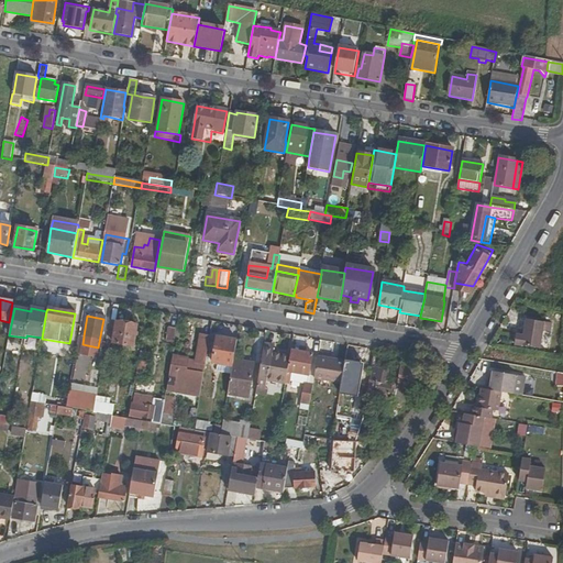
[(136,327),(109,322),(102,361),(109,362),(110,357),(119,359),(121,345),(133,348),(136,327)]
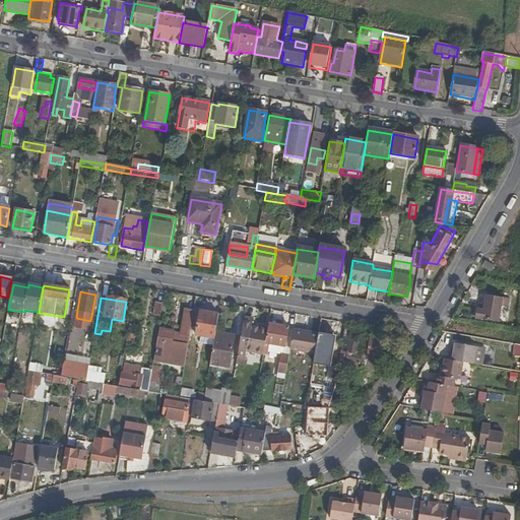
[(475,311),(474,321),(498,325),(501,309),(508,309),(509,302),(483,298),(482,312),(475,311)]
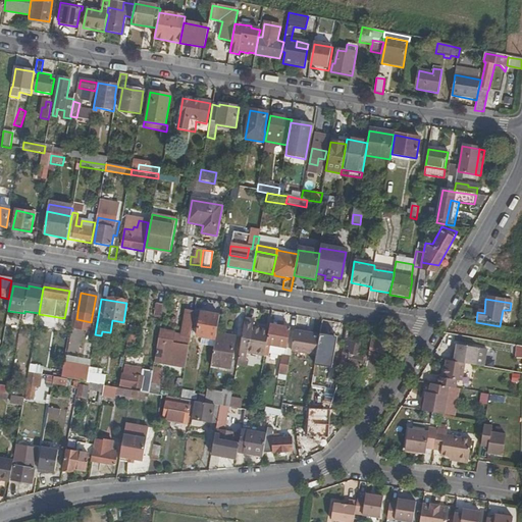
[(154,318),(161,319),(163,306),(156,305),(154,318)]
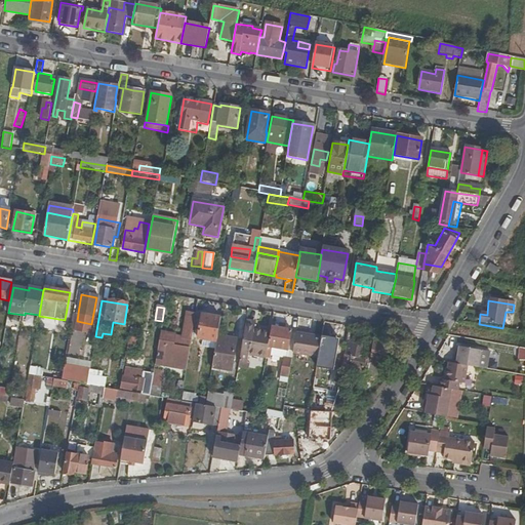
[(191,340),(195,315),(187,314),(183,338),(191,340)]
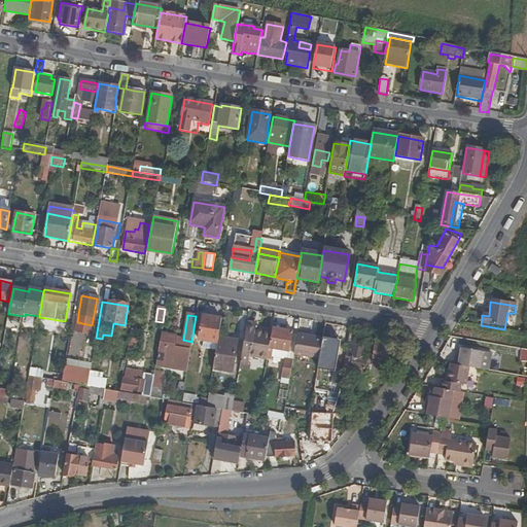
[(218,340),(221,319),(202,316),(198,341),(217,345),(218,340)]
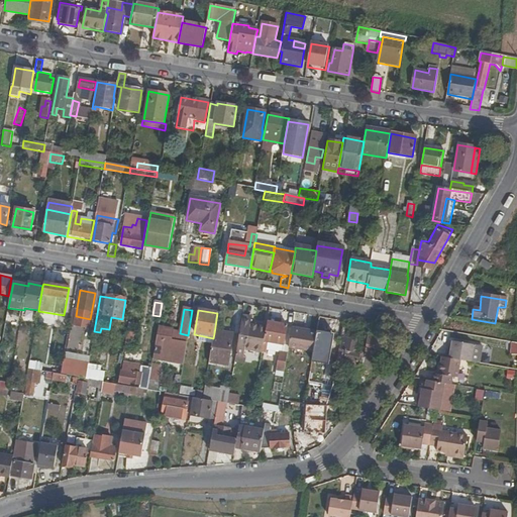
[(242,314),(234,360),(242,362),(244,351),(262,354),(266,332),(267,329),(250,326),(252,316),(242,314)]
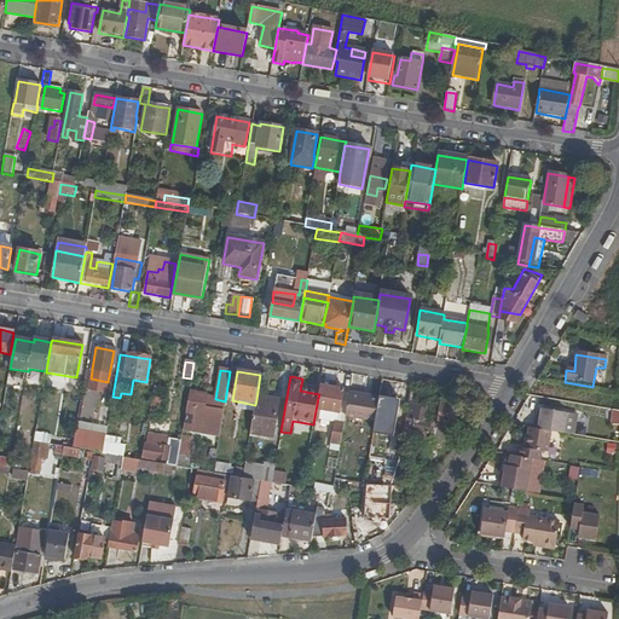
[(108,382),(91,379),(87,389),(104,392),(108,382)]
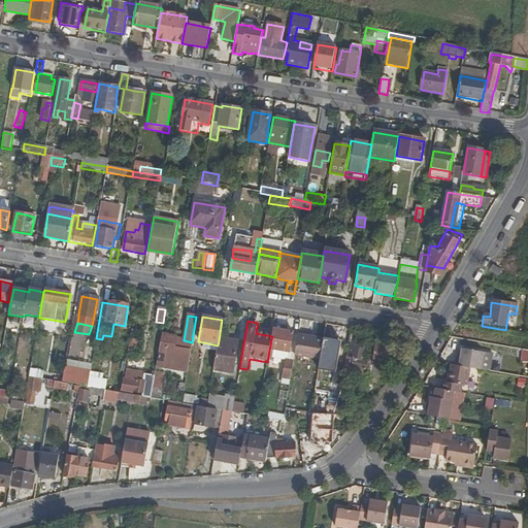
[(272,340),(271,339),(267,362),(271,362),(271,358),(273,351),(290,354),(293,335),(294,333),(273,330),(272,340)]
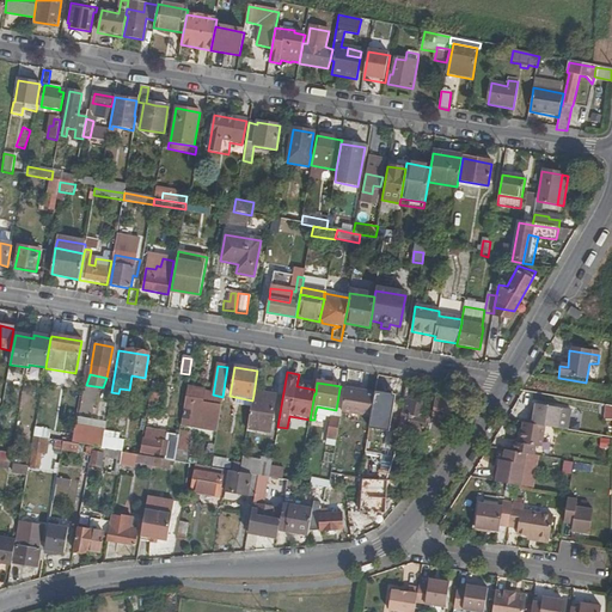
[(412,403),(416,384),(408,383),(404,401),(405,402),(412,403)]
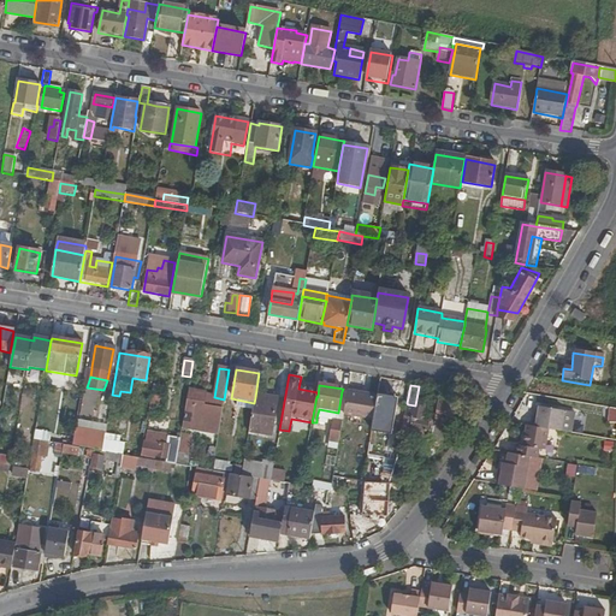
[(438,401),(439,390),(431,389),(428,403),(437,404),(438,401)]
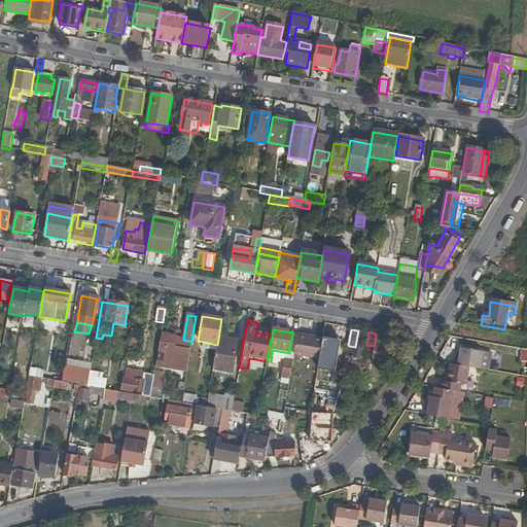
[(175,337),(162,335),(155,366),(186,372),(189,351),(174,348),(175,337)]
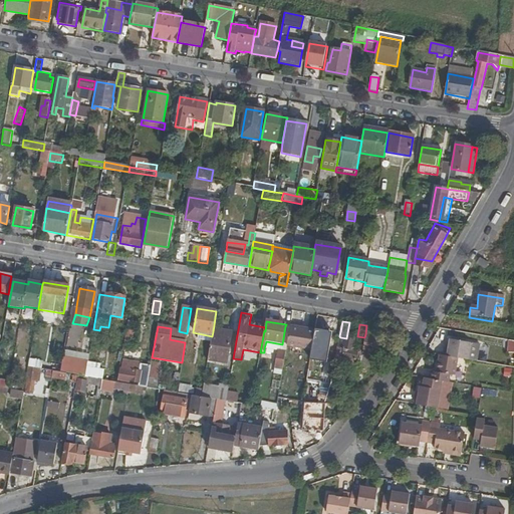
[(311,351),(314,331),(290,327),(287,344),(286,347),(311,351)]
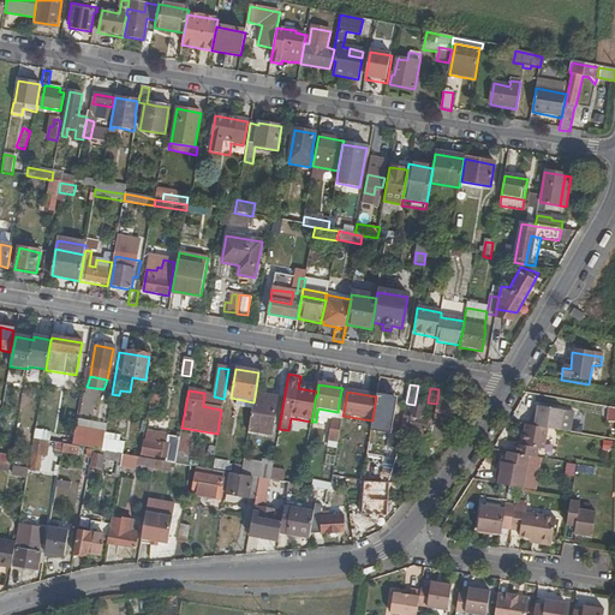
[(159,398),(151,396),(148,412),(156,413),(159,398)]
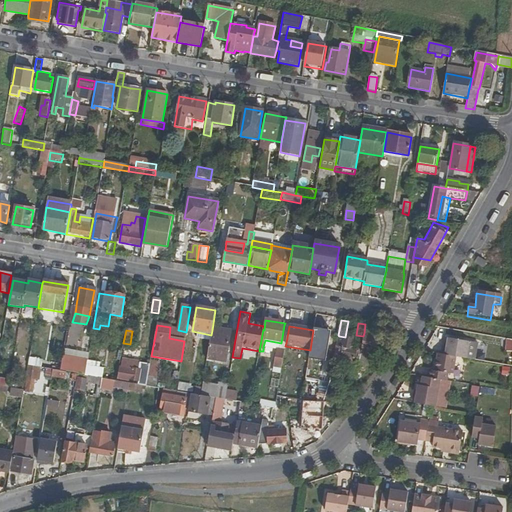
[(230,334),(212,330),(211,335),(206,360),(215,361),(225,363),(230,334)]
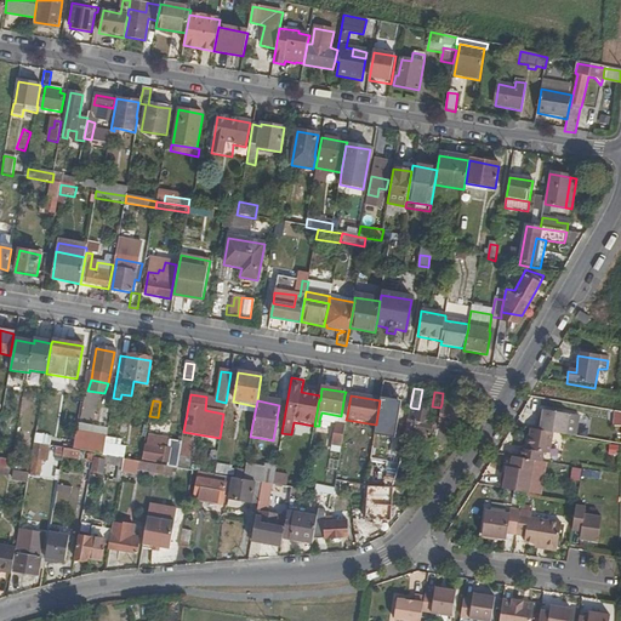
[(461,408),(442,404),(440,408),(437,428),(434,446),(443,449),(448,443),(449,429),(456,431),(461,408)]
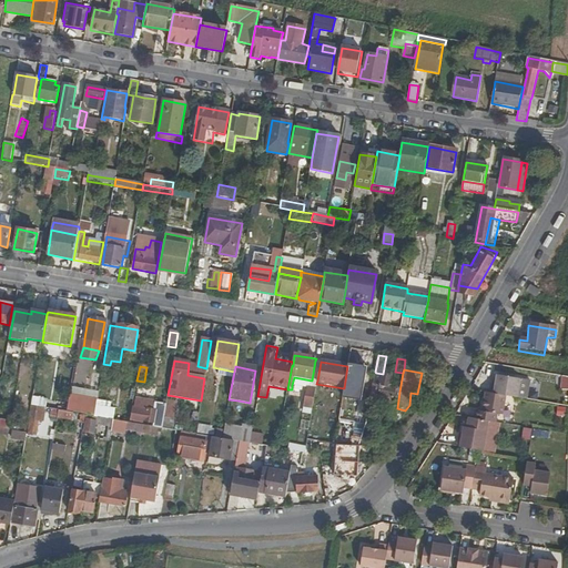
[(492,379),(489,389),(505,393),(526,396),(529,378),(497,372),(496,379),(492,379)]
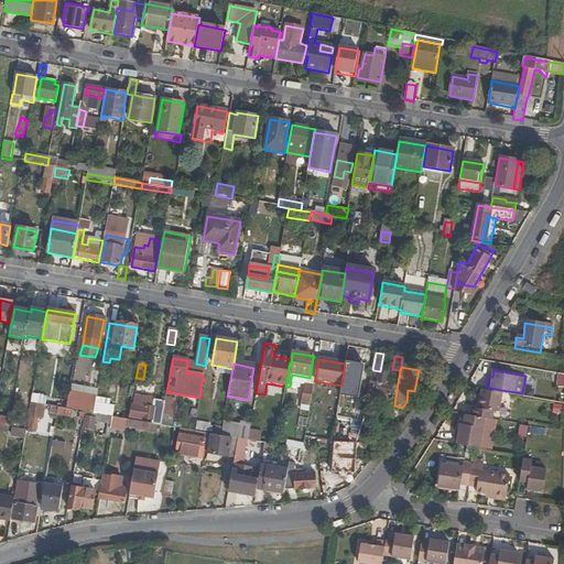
[(393,411),(394,405),(397,389),(387,387),(389,373),(380,371),(373,370),(371,382),(370,382),(367,401),(366,410),(375,412),(377,402),(388,404),(387,410),(393,411)]
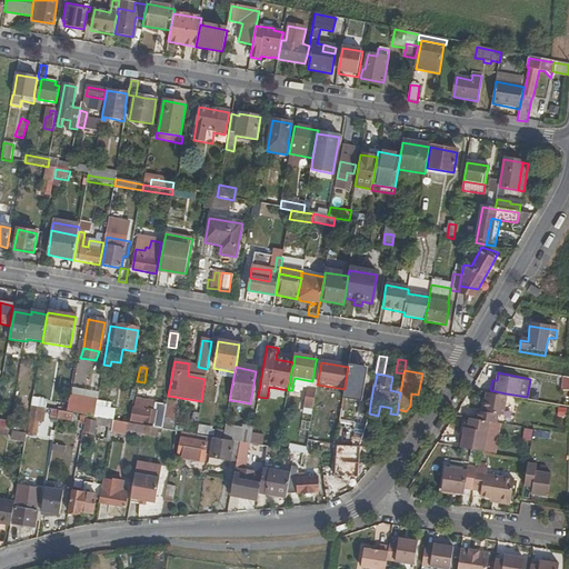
[(295,378),(292,386),(307,388),(311,389),(312,381),(295,378)]
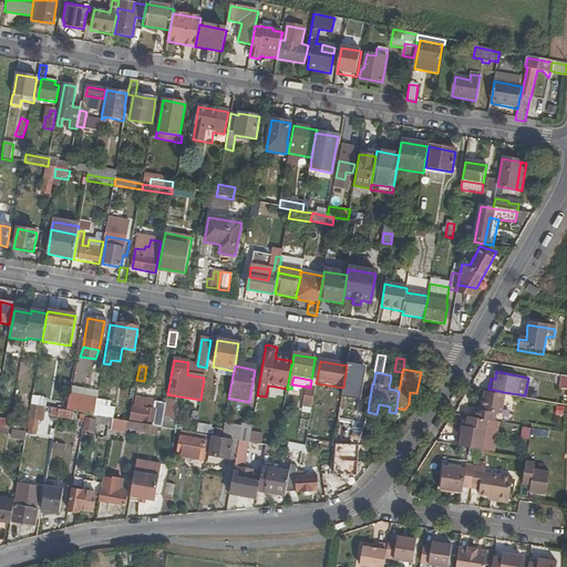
[(302,406),(311,409),(316,388),(310,388),(306,387),(302,406)]
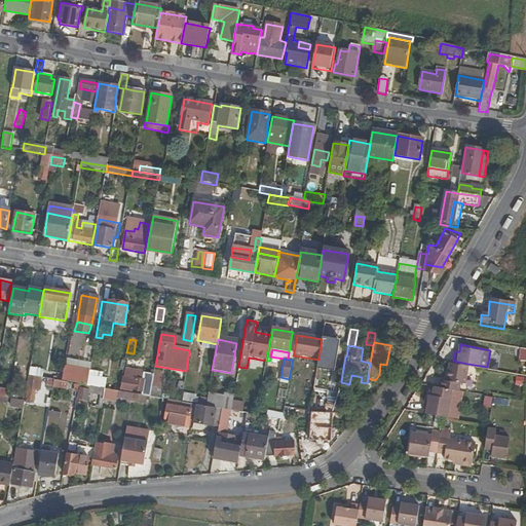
[(440,375),(439,384),(457,387),(458,382),(464,383),(467,364),(453,361),(448,360),(446,376),(440,375)]
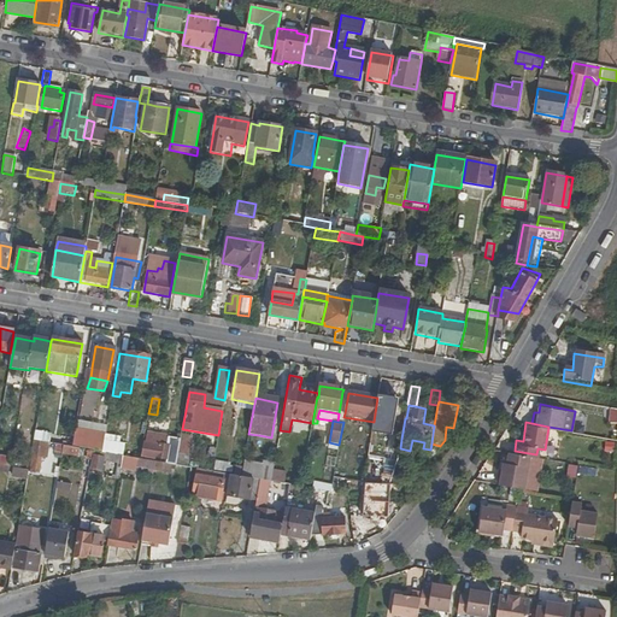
[(74,440),(35,433),(34,441),(39,442),(63,447),(72,448),(74,440)]
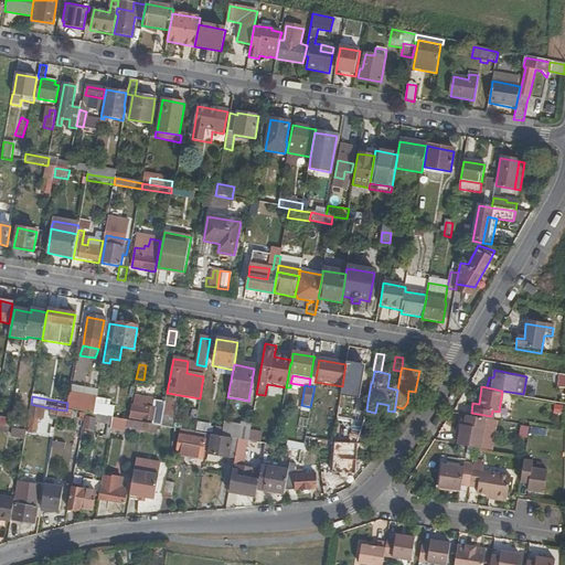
[(132,397),(129,419),(152,424),(152,426),(161,428),(166,404),(132,397)]
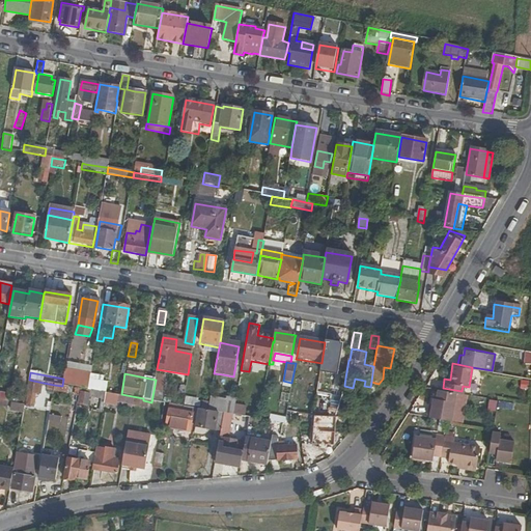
[(80,379),(63,375),(63,379),(62,386),(68,387),(79,389),(87,391),(89,381),(89,378),(81,375),(80,379)]
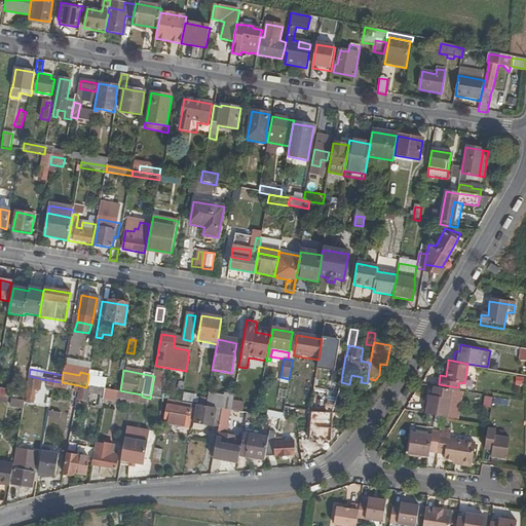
[(331,393),(338,395),(341,382),(342,374),(332,373),(328,392),(331,393)]
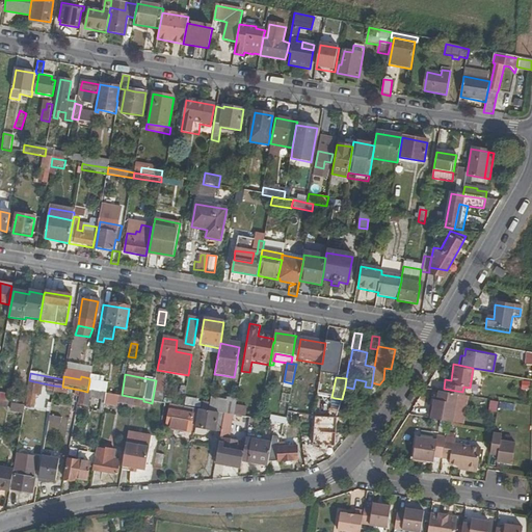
[(29,380),(26,395),(28,395),(26,408),(33,410),(35,396),(31,395),(32,389),(33,381),(29,380)]
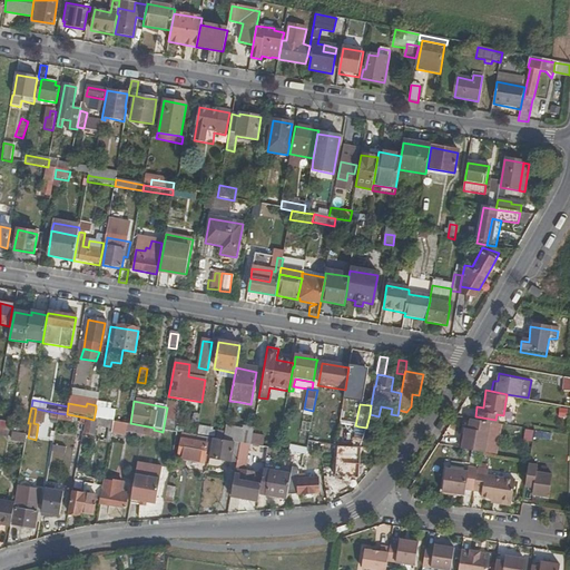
[(35,416),(57,420),(58,413),(36,409),(35,416)]
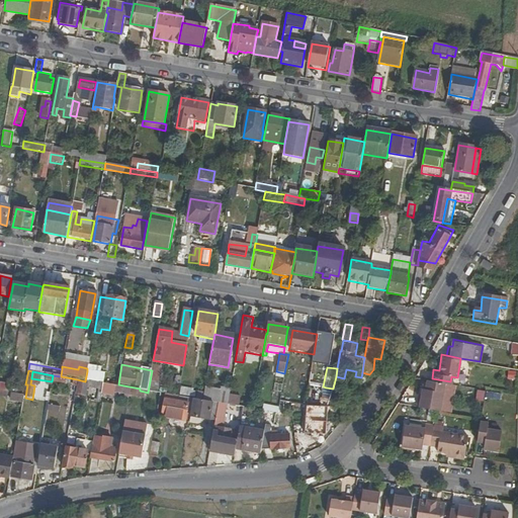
[(87,381),(102,384),(104,375),(87,371),(85,381),(87,381)]
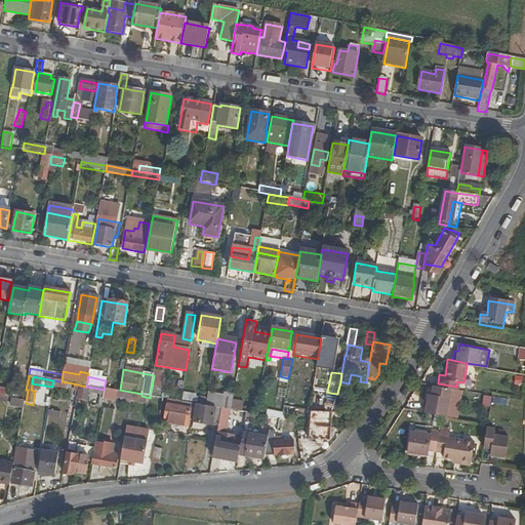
[(66,391),(68,382),(62,381),(53,380),(52,387),(52,389),(66,391)]
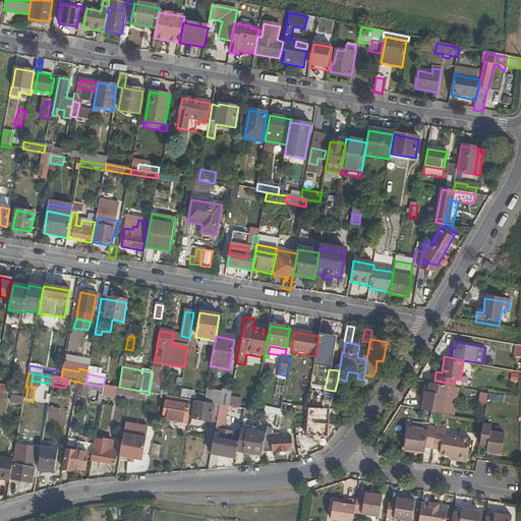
[(87,390),(88,384),(85,384),(77,382),(77,387),(78,387),(77,398),(85,399),(87,390)]
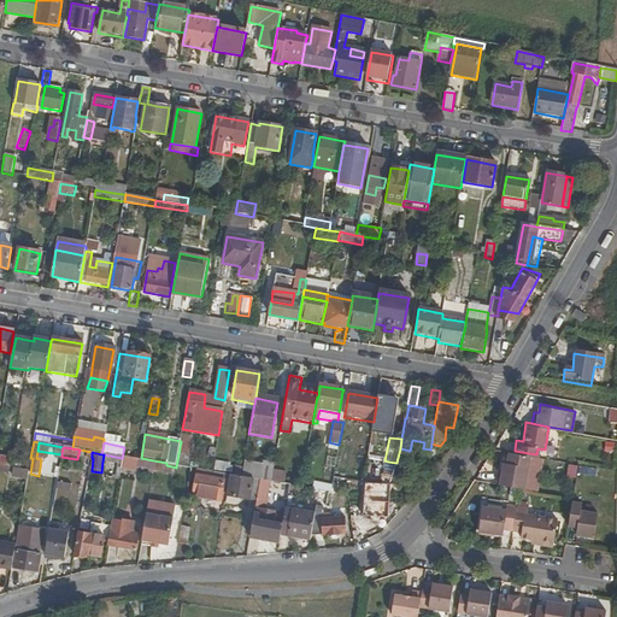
[(509,464),(505,464),(501,486),(527,489),(533,457),(510,453),(509,464)]
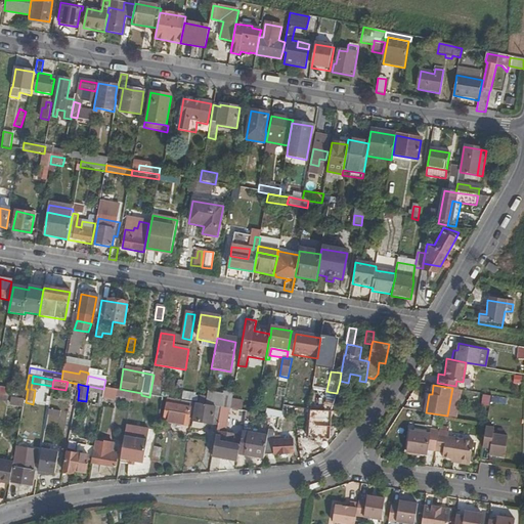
[(102,395),(103,389),(88,386),(87,392),(102,395)]
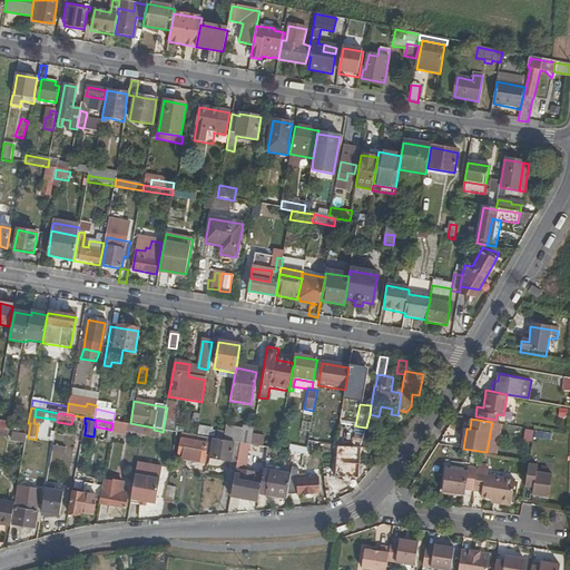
[(128,433),(141,435),(143,429),(129,425),(127,425),(126,429),(129,430),(128,433)]
